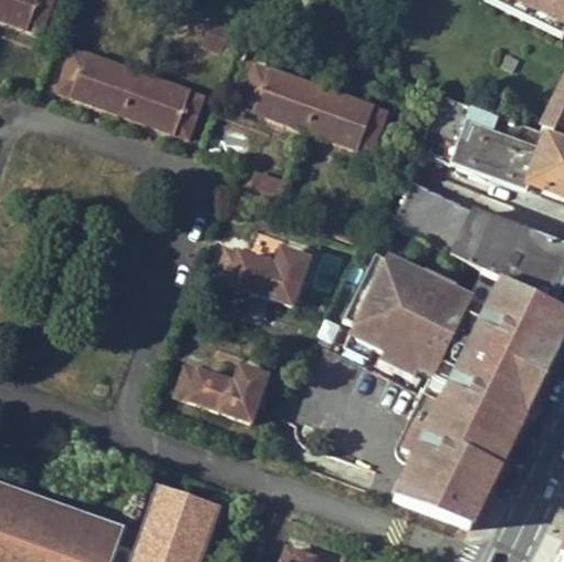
[(0,0),(0,16),(42,32),(53,0),(0,0)]
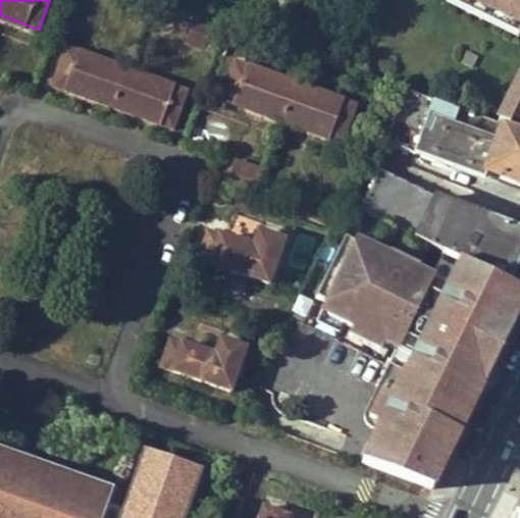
[(473,111),(519,127),(519,0),(459,0),(515,28),(473,111)]
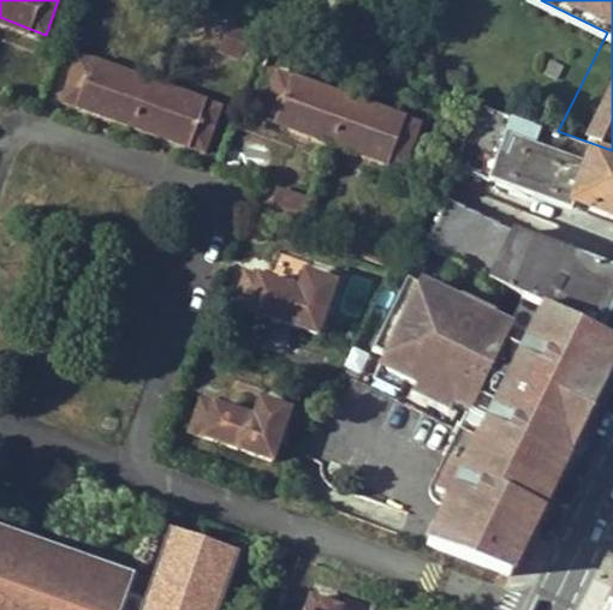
[(267,28),(232,15),(221,46),(256,58),(267,28)]
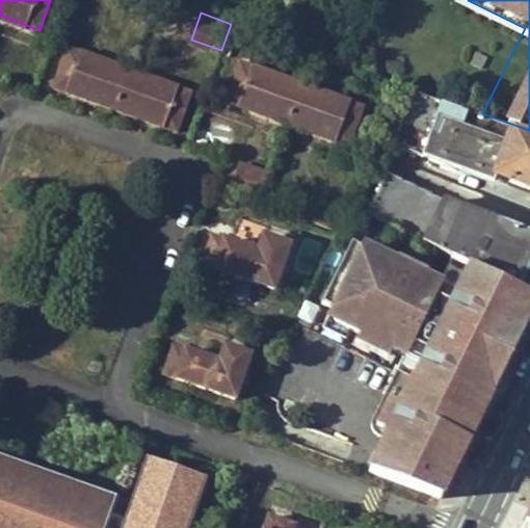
[(177,127),(190,88),(68,44),(53,82),(177,127)]
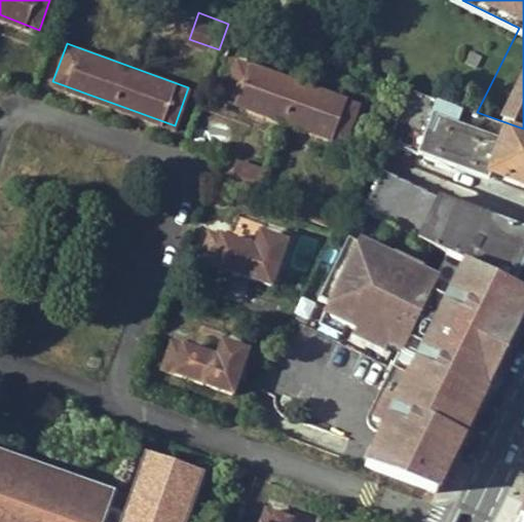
[(224,98),(345,141),(361,100),(239,57),(224,98)]
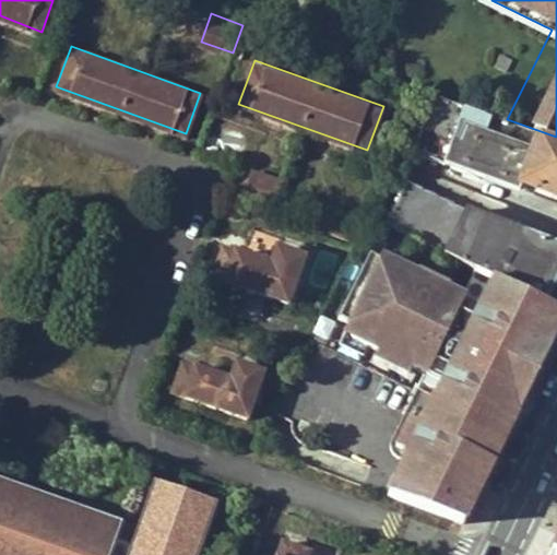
[(413,151),(443,162),(450,144),(471,152),(469,160),(483,165),(487,153),(499,146),(529,158),(520,181),(556,196),(556,137),(507,119),(434,92),(413,151)]
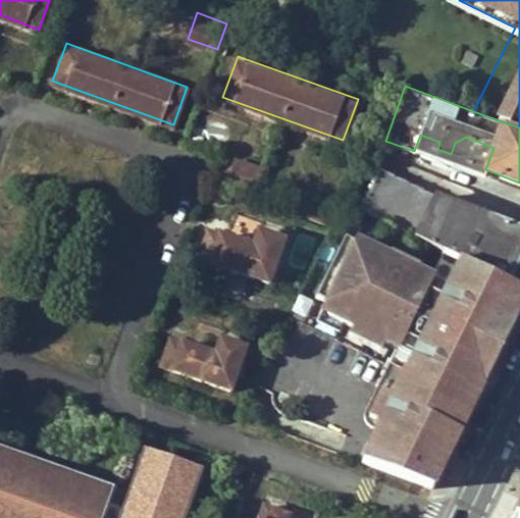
[(439,142),(420,135),(414,151),(483,176),(485,169),(494,148),(466,137),(455,143),(451,154),(437,149),(439,142)]
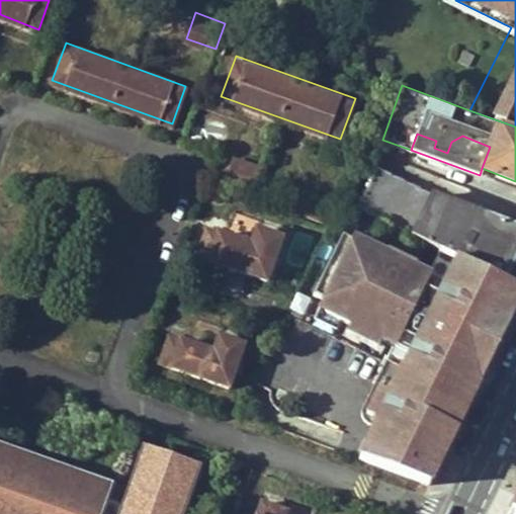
[(238,157),(231,178),(256,186),(263,166),(238,157)]
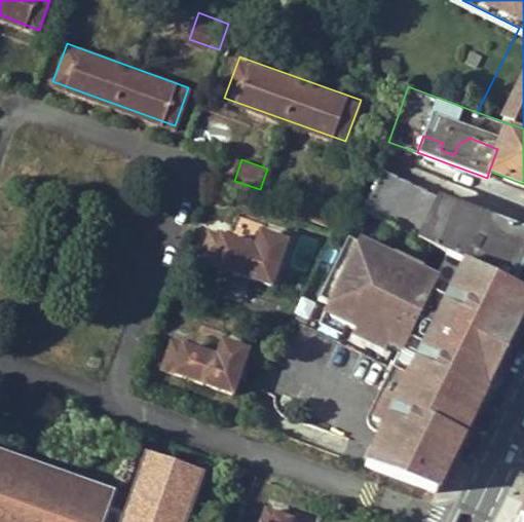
[(365,209),(384,169),(371,162),(351,202),(365,209)]
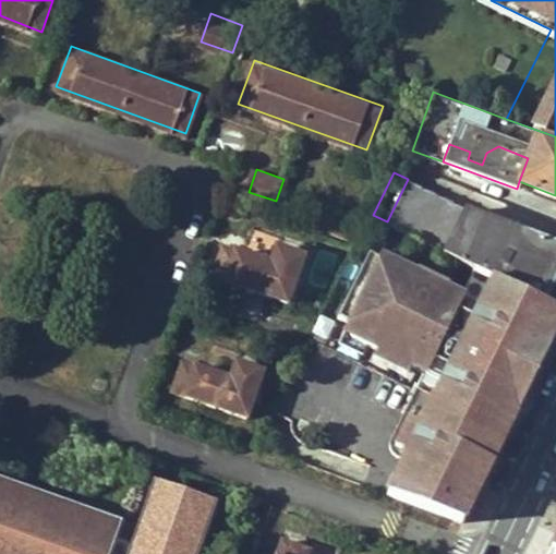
[(555,241),(468,208),(408,179),(387,221),(445,249),(444,254),(446,255),(543,300),(554,279),(555,276),(555,241)]
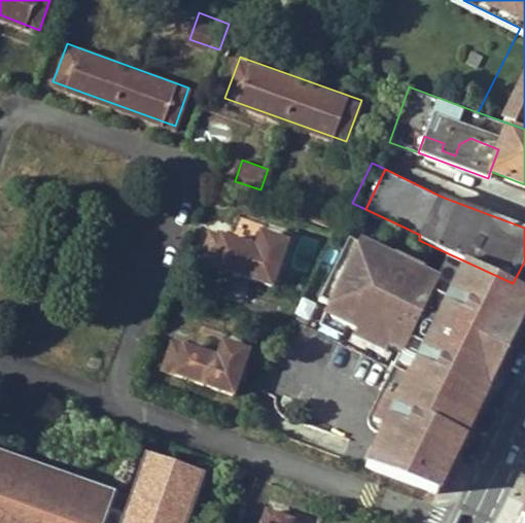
[(213,231),(203,258),(272,283),(287,239),(260,230),(255,247),(213,231)]
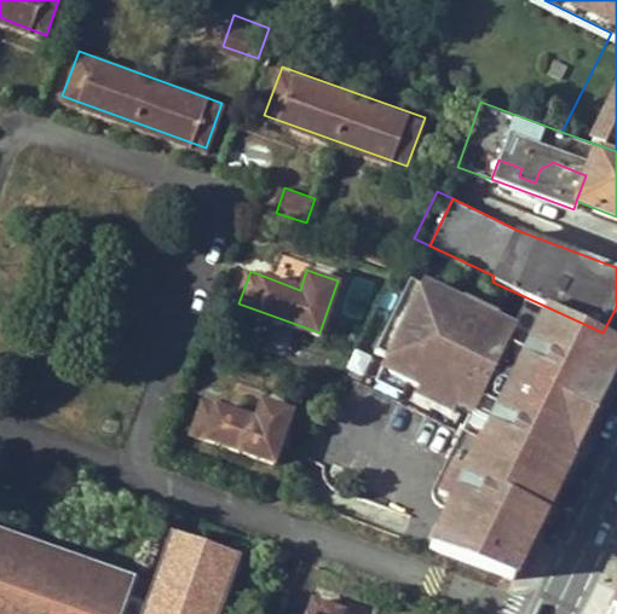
[(557,493),(616,363),(616,339),(603,332),(495,283),(482,310),(478,314),(465,308),(467,303),(411,278),(376,353),(391,360),(391,363),(391,366),(392,369),(393,372),(399,377),(403,380),(410,383),(473,413),(454,456),(557,493)]
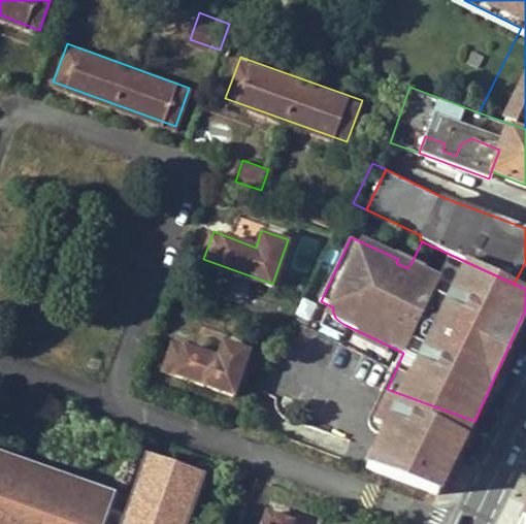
[(407,268),(411,264),(398,259),(396,263),(407,268)]
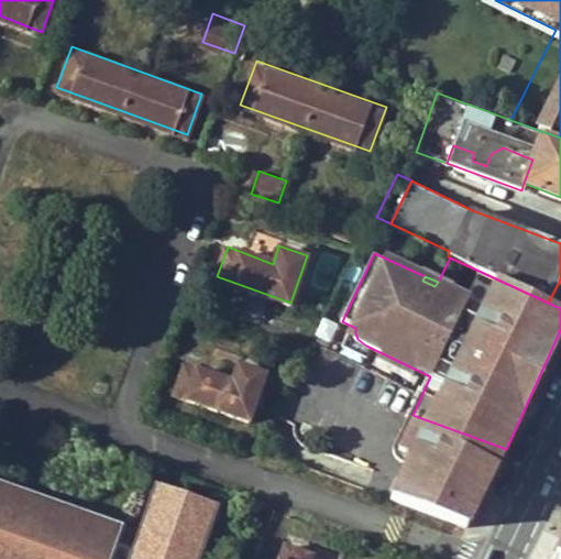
[(185,362),(174,392),(249,419),(265,372),(237,362),(231,380),(185,362)]
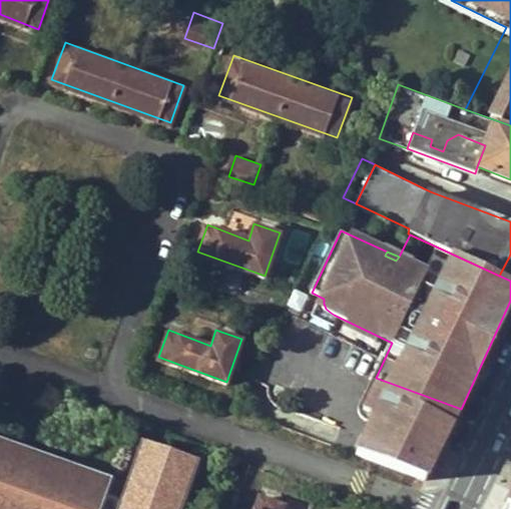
[(428,479),(461,409),(376,378),(365,402),(365,404),(364,407),(365,411),(365,414),(367,416),(372,421),(376,423),(362,454),(428,479)]
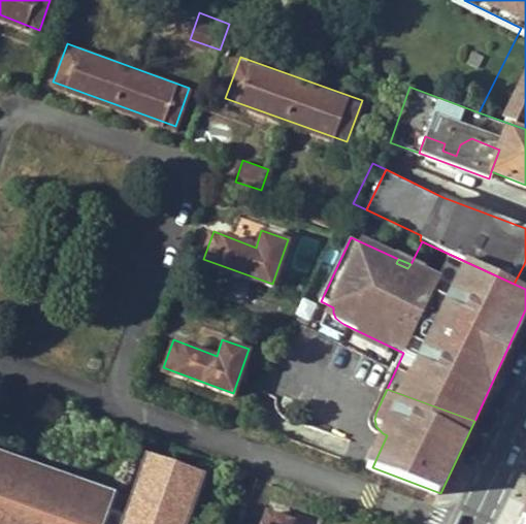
[(108,505),(114,491),(0,450),(0,523),(185,523),(202,477),(146,455),(126,512),(108,505)]
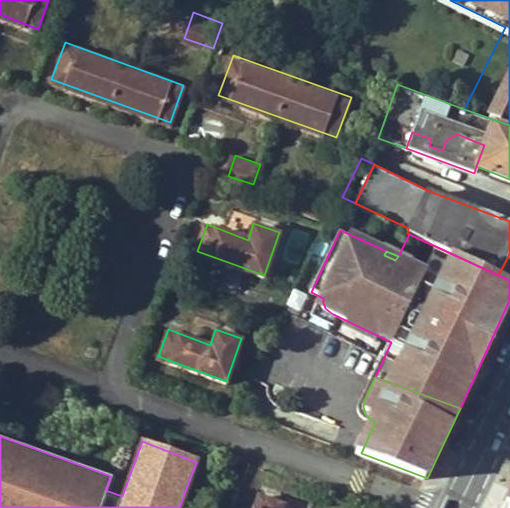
[(260,493),(254,507),(281,507),(283,502),(260,493)]
